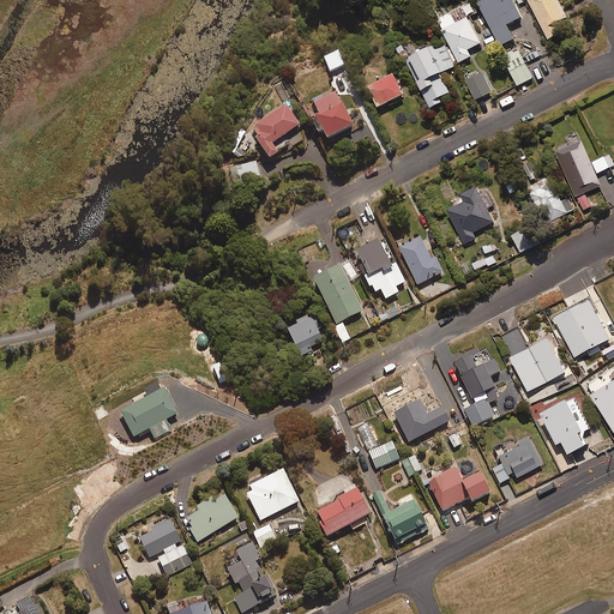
[(509,23),(523,16),(515,0),(480,0),(501,44),(516,37),(509,23)]
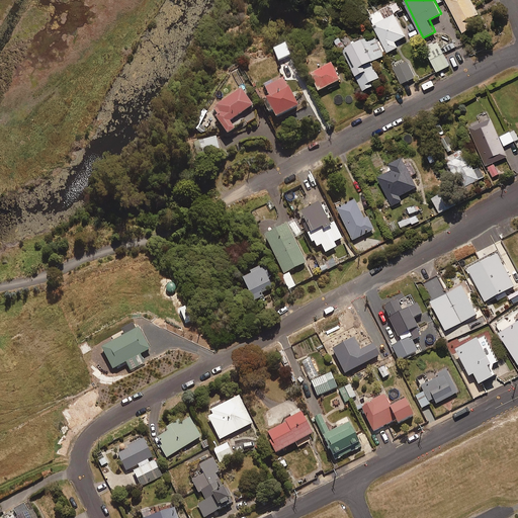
[(447,0),(463,32),(484,22),(472,0),(447,0)]
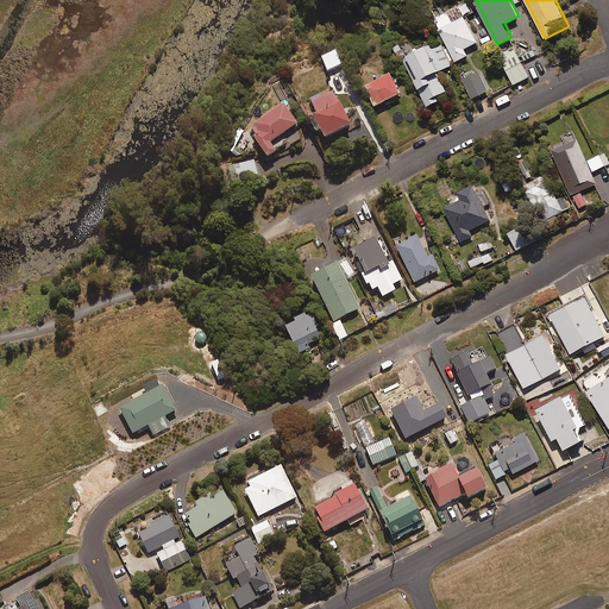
[(465,48),(478,42),(460,5),(435,17),(456,61),(469,55),(465,48)]
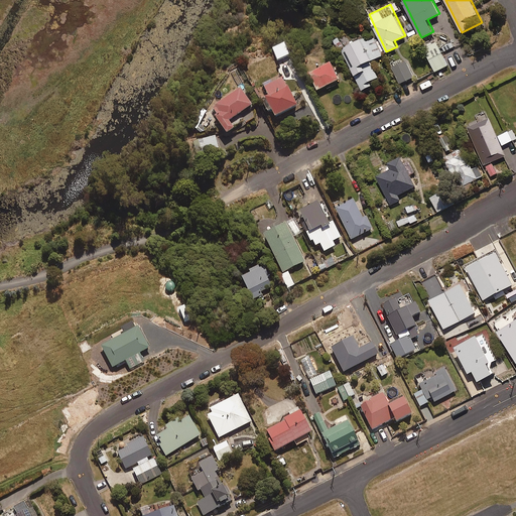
[(376,41),(370,45),(364,34),(341,47),(363,90),(374,84),(372,80),(379,76),(371,60),(375,58),(383,54),(376,41)]
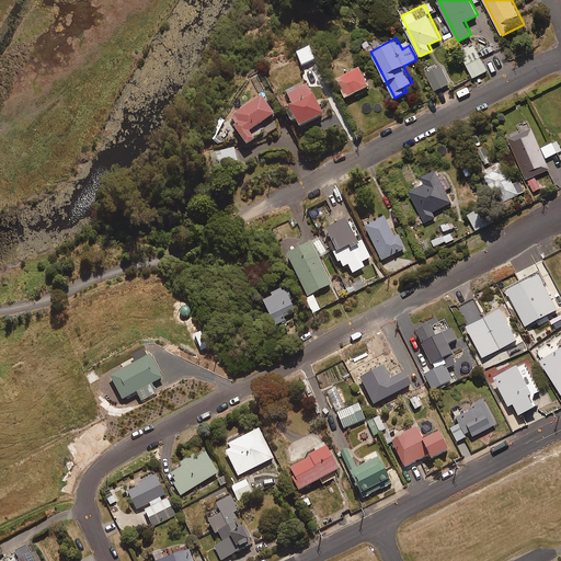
[(473,77),(488,69),(481,57),(494,50),(491,45),(479,52),(478,49),(464,57),(473,77)]
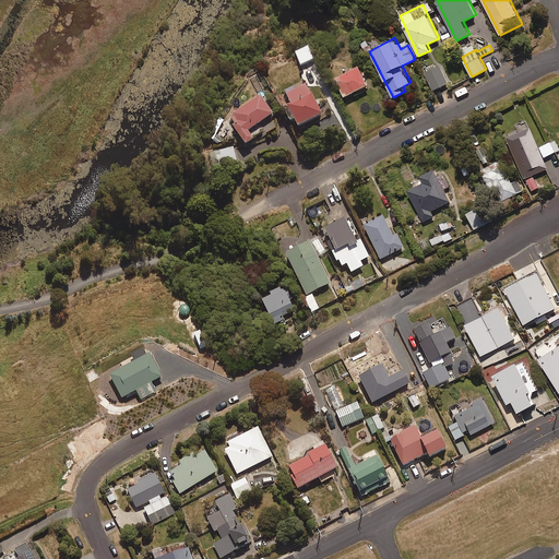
[(300,63),(313,59),(309,46),(295,51),(300,63)]
